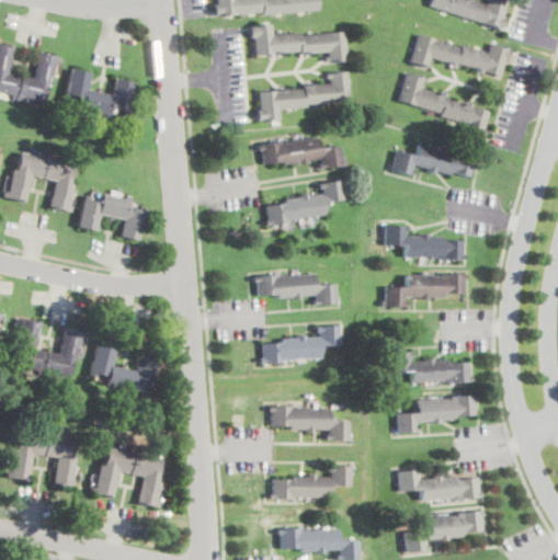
[(320,0),(321,10),(264,15),(263,13),(216,16),(215,4),(218,4),(217,0),(320,0)]
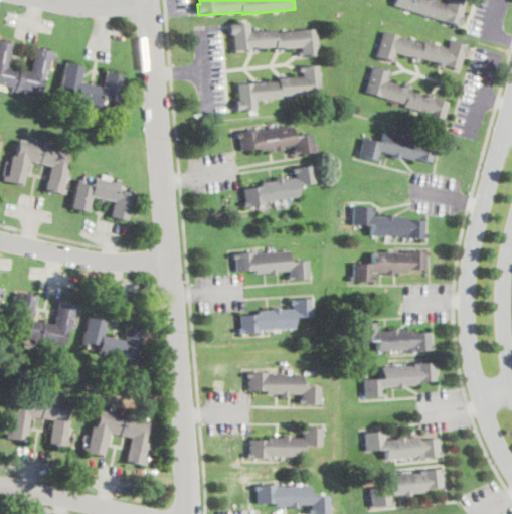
[(395,0),(433,0),(449,5),(450,0),(463,0),(469,2),(467,8),(466,7),(463,17),(466,18),(463,25),(462,25),(461,27),(394,6),(395,0)]
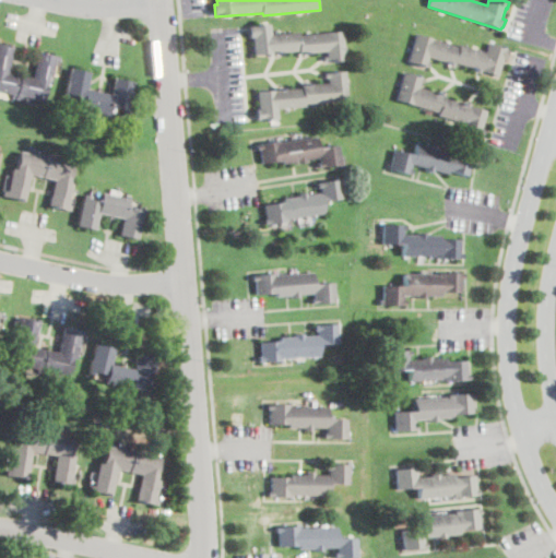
[(273,24),(274,35),(300,33),(300,35),(345,31),(347,60),(326,62),(326,58),(329,58),(328,51),(299,54),(299,51),(256,56),(253,37),(251,37),(250,26),(273,24)]
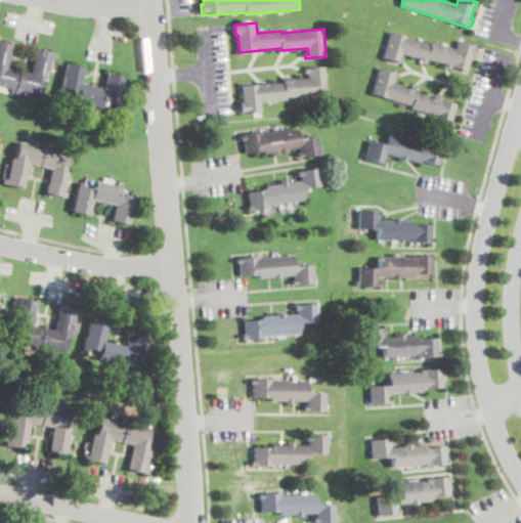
[(392,32),(432,45),(433,43),(458,50),(461,41),(477,46),(477,47),(479,48),(477,56),(474,55),(468,74),(456,70),(456,68),(453,68),(452,69),(451,69),(448,68),(449,67),(429,59),(427,66),(423,63),(424,60),(404,54),(402,59),(405,60),(404,64),(401,63),(400,64),(394,62),(393,64),(386,62),(387,59),(384,58),(392,32)]
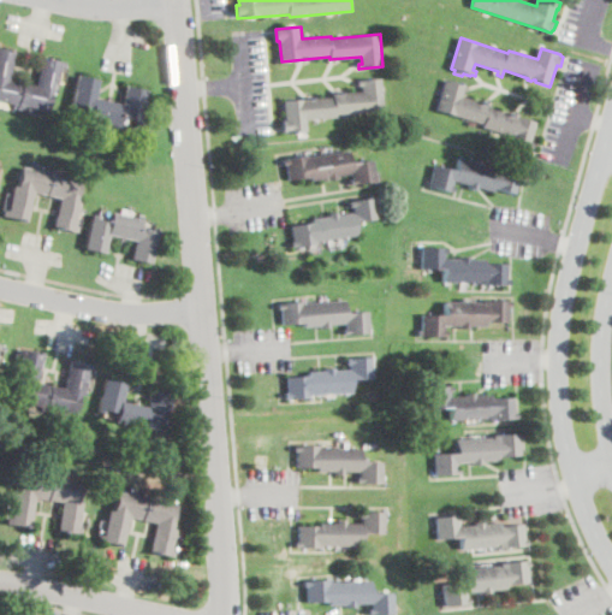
[(34,86),(39,87),(45,58),(70,64),(69,70),(65,69),(59,94),(55,94),(51,113),(27,107),(25,112),(16,110),(16,105),(0,101),(0,48),(18,53),(12,81),(34,86)]
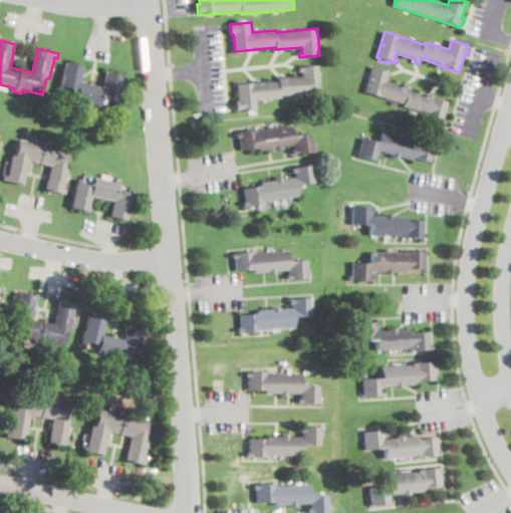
[(82,82),(104,87),(107,72),(125,76),(119,106),(115,105),(115,101),(104,99),(102,106),(75,100),(77,93),(69,91),(68,94),(61,92),(68,63),(85,68),(82,82)]
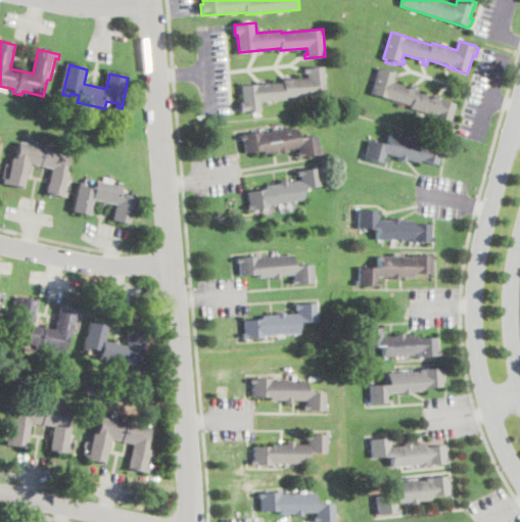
[(327,67),(328,75),(329,93),(287,97),(287,100),(262,102),(263,111),(241,113),(240,102),(244,102),(242,86),(283,82),(283,79),(310,77),(310,74),(306,74),(306,68),(327,67)]
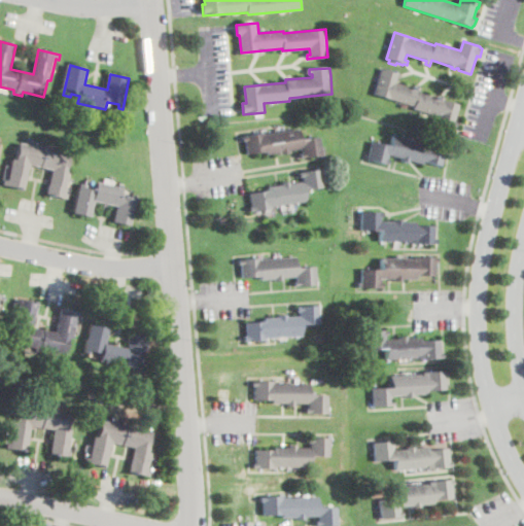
[(403,76),(402,78),(402,79),(398,78),(397,83),(417,90),(418,86),(422,89),(421,93),(442,99),(442,97),(447,98),(446,101),(461,105),(456,123),(459,123),(456,133),(451,131),(451,134),(440,130),(440,128),(437,127),(439,117),(415,110),(416,107),(375,95),(383,68),(400,73),(399,74),(403,75),(403,76)]
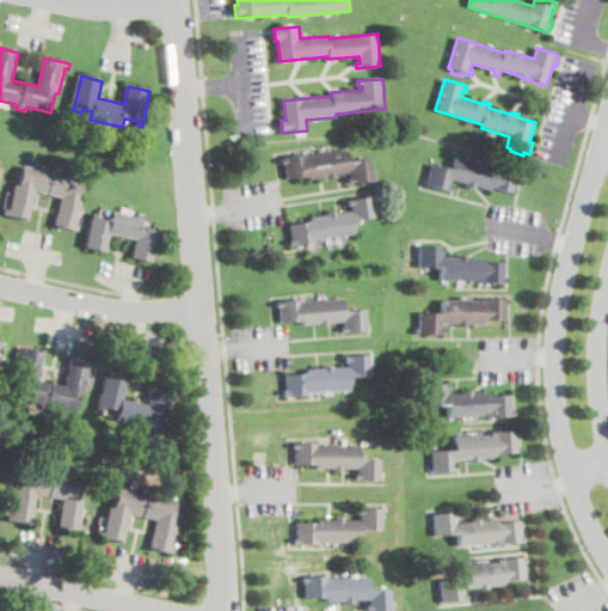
[(349,150),(351,163),(373,159),(376,181),(350,184),(349,179),(352,179),(352,173),(337,176),(337,178),(329,179),(327,177),(311,179),(311,176),(288,178),(286,164),(282,165),(282,160),(349,150)]
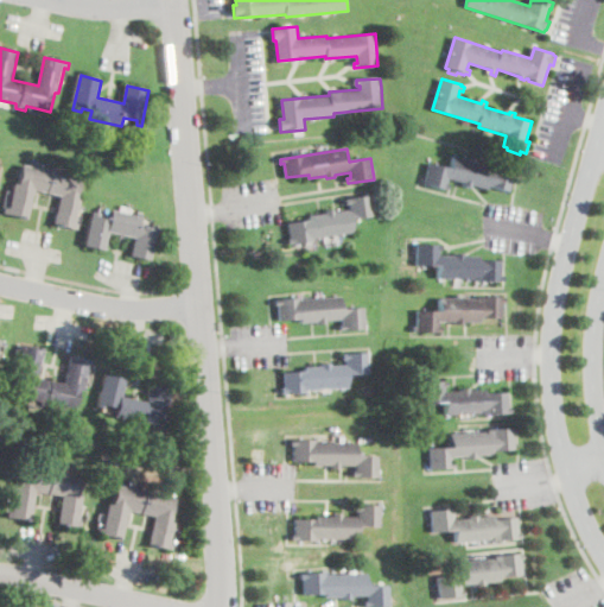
[(489,168),(491,168),(491,165),(520,174),(519,178),(516,177),(513,194),(491,188),(490,190),(475,187),(474,189),(465,187),(466,184),(450,179),(449,185),(451,187),(450,190),(447,190),(447,191),(425,185),(431,164),(452,170),(456,158),(489,168)]
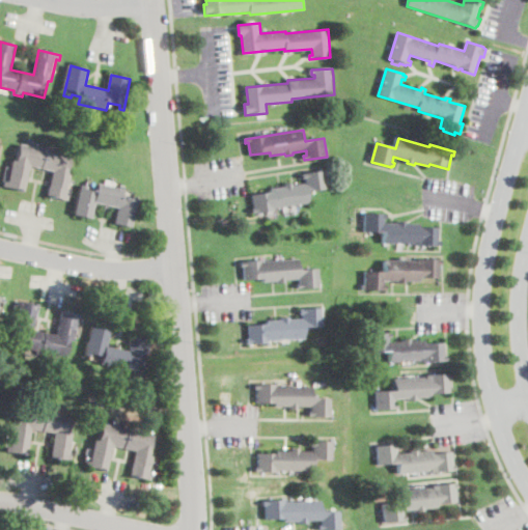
[(29,146),(43,149),(44,146),(53,148),(52,150),(74,156),(70,173),(73,174),(67,196),(72,196),(71,202),(49,196),(55,172),(32,167),(26,192),(6,187),(7,183),(9,183),(15,161),(17,162),(22,144),(29,146)]
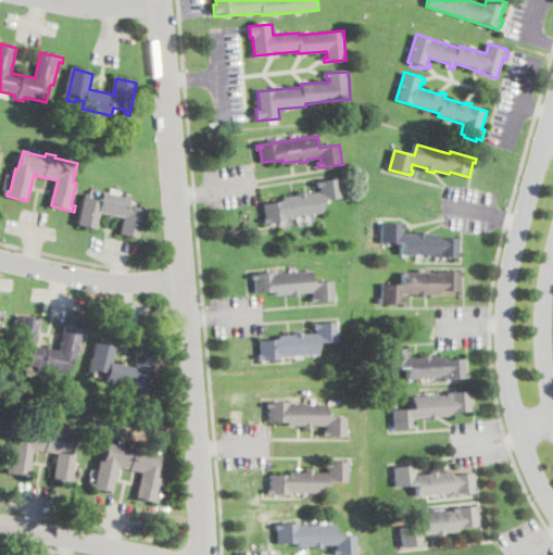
[(340,179),(341,188),(343,198),(324,201),(326,213),(265,224),(265,219),(267,219),(265,204),(285,201),(284,198),(299,194),(298,193),(306,191),(308,194),(321,191),(319,187),(317,187),(316,183),(340,179)]
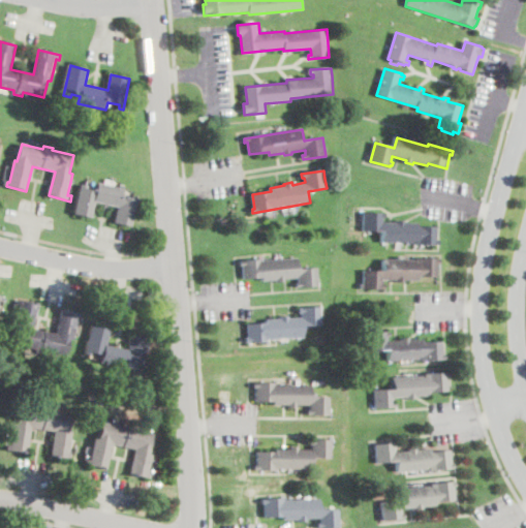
[(106,185),(120,188),(120,185),(125,186),(123,197),(133,199),(133,196),(140,197),(132,227),(116,223),(119,208),(96,203),(93,219),(75,215),(83,185),(88,186),(88,188),(96,190),(98,183),(106,185)]
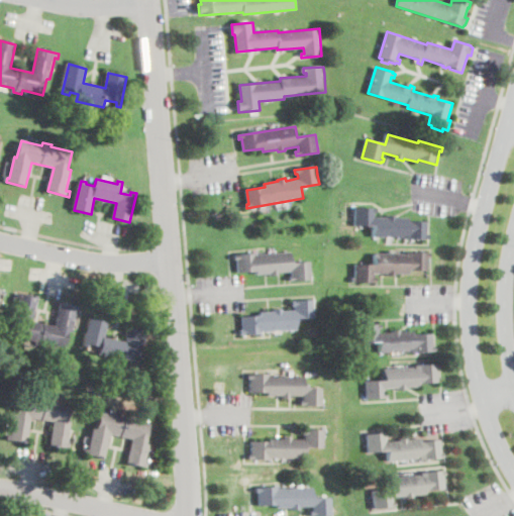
[(378,213),(376,213),(376,218),(388,218),(388,216),(397,216),(397,218),(411,218),(411,221),(428,222),(428,235),(431,235),(431,240),(406,240),(406,237),(403,237),(403,238),(398,238),(398,244),(386,244),(386,238),(374,238),(374,227),(355,226),(356,217),(349,217),(349,208),(376,209),(378,209),(378,213)]
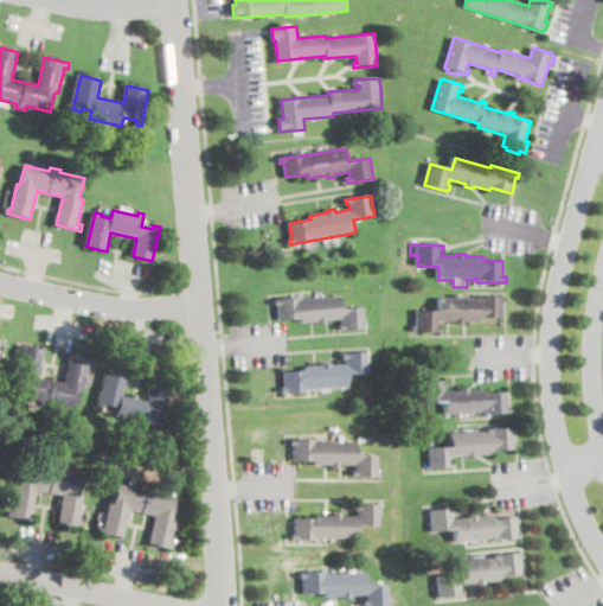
[(469,295),(469,299),(478,300),(478,298),(504,298),(504,299),(506,299),(506,303),(504,303),(504,319),(485,319),(485,323),(466,323),(466,325),(456,325),(456,323),(441,321),(441,327),(443,327),(443,332),(442,332),(442,333),(415,333),(415,331),(415,326),(418,326),(418,312),(440,312),(440,299),(456,299),(457,295),(469,295)]
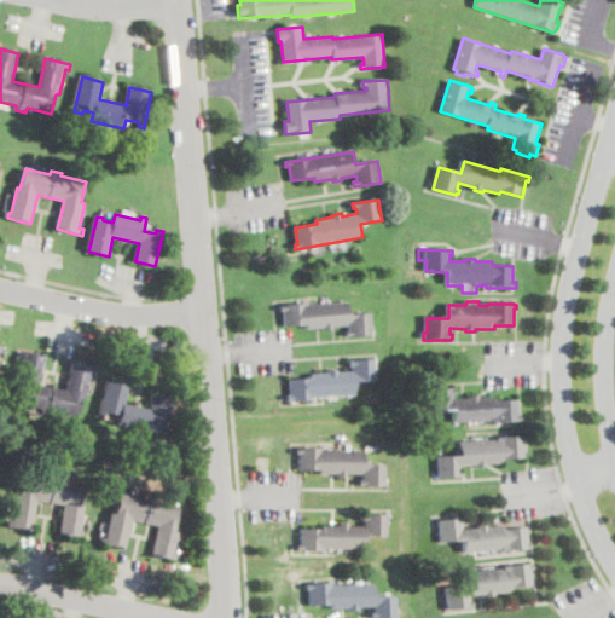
[(349,302),(349,315),(371,313),(372,334),(346,336),(346,331),(349,330),(349,328),(308,330),(307,325),(286,328),(285,311),(280,311),(280,307),(349,302)]
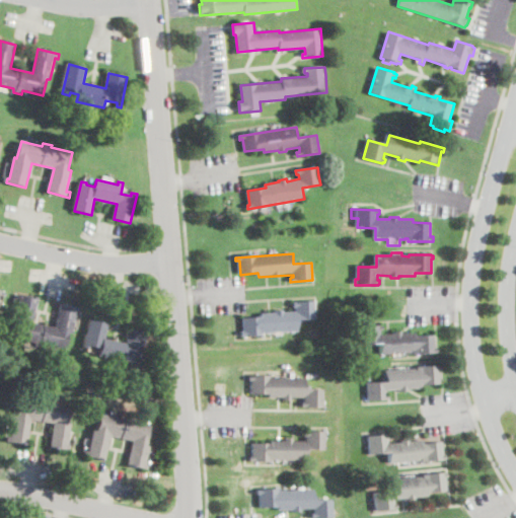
[(41,324),(57,328),(62,304),(68,305),(69,300),(76,302),(75,306),(83,307),(82,313),(78,312),(74,335),(70,334),(67,350),(47,346),(46,350),(39,349),(40,344),(16,339),(19,322),(16,322),(21,301),(18,300),(19,295),(40,299),(34,323),(41,324)]
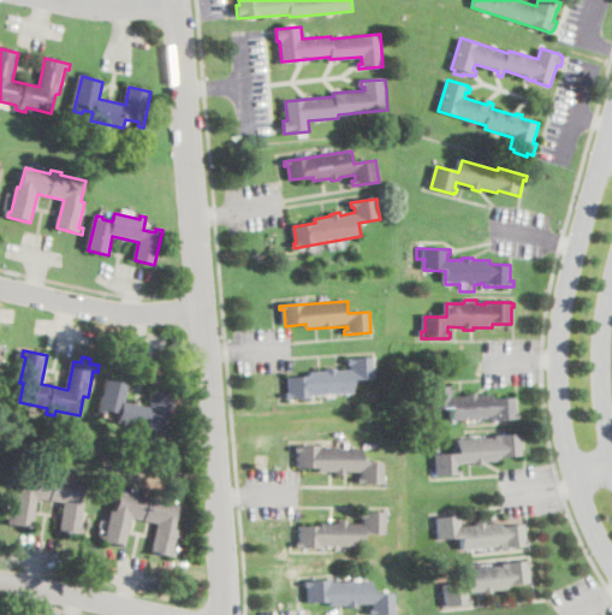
[(374,356),(375,365),(375,380),(354,382),(355,394),(314,396),(314,398),(287,400),(286,394),(290,394),(289,378),(309,377),(309,372),(326,372),(326,368),(336,368),(336,372),(351,371),(350,365),(346,365),(346,359),(374,356)]
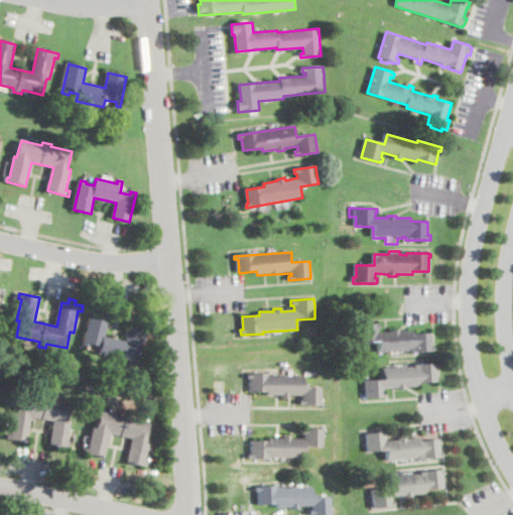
[(107,338),(126,342),(130,327),(148,331),(141,360),(125,357),(124,363),(118,362),(119,360),(101,355),(102,351),(84,347),(91,317),(109,323),(105,337),(107,338)]
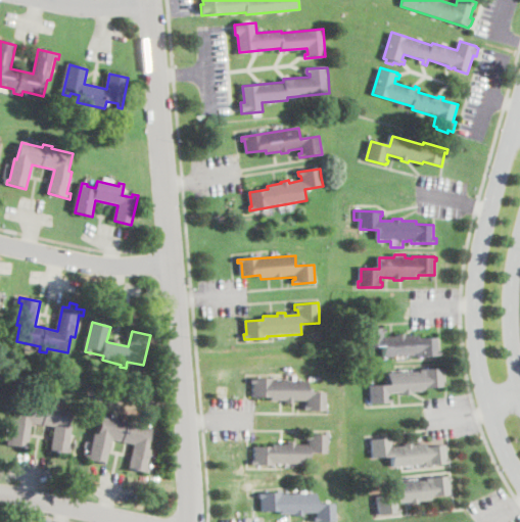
[(384,328),(384,329),(386,329),(387,333),(385,333),(385,338),(397,337),(397,335),(406,335),(407,337),(420,336),(420,339),(438,338),(439,351),(442,351),(442,356),(440,356),(440,357),(418,359),(418,356),(384,358),(384,347),(366,348),(365,329),(384,328)]
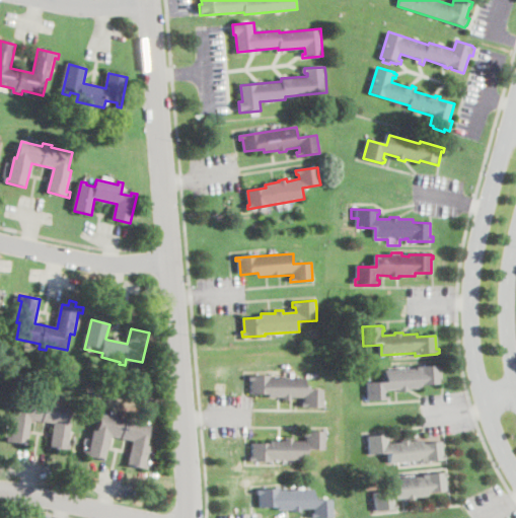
[(440,366),(440,367),(442,367),(442,371),(441,371),(442,384),(423,385),(423,388),(409,389),(409,392),(401,392),(401,390),(388,391),(388,395),(390,395),(390,399),(388,399),(388,400),(369,402),(368,383),(386,382),(386,372),(417,369),(417,367),(440,366)]
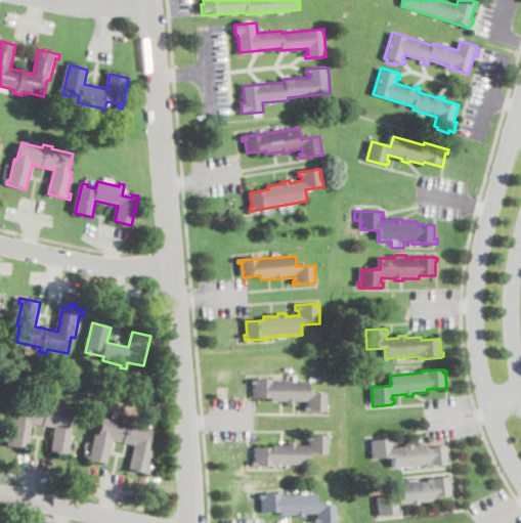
[(308,382),(308,393),(327,393),(327,411),(305,411),(305,406),(307,406),(307,402),(271,401),(271,398),(255,398),(255,385),(251,385),(251,380),(274,380),(274,382),(308,382)]
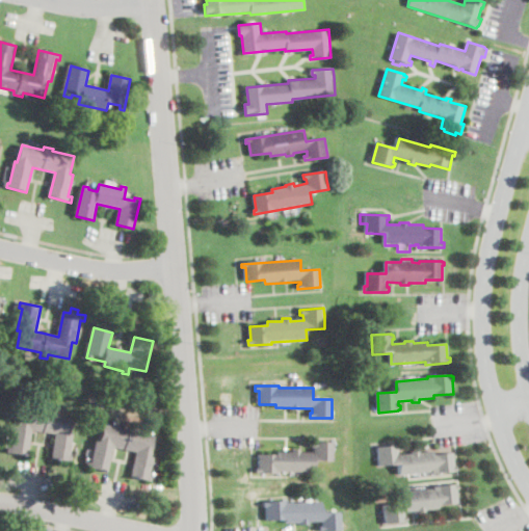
[(44,413),(44,409),(51,410),(51,414),(74,417),(71,434),(75,435),(72,456),(75,457),(74,462),(53,459),(57,434),(48,432),(48,436),(40,435),(41,431),(33,430),(29,456),(6,453),(7,448),(12,448),(16,427),(18,427),(20,409),(44,413)]
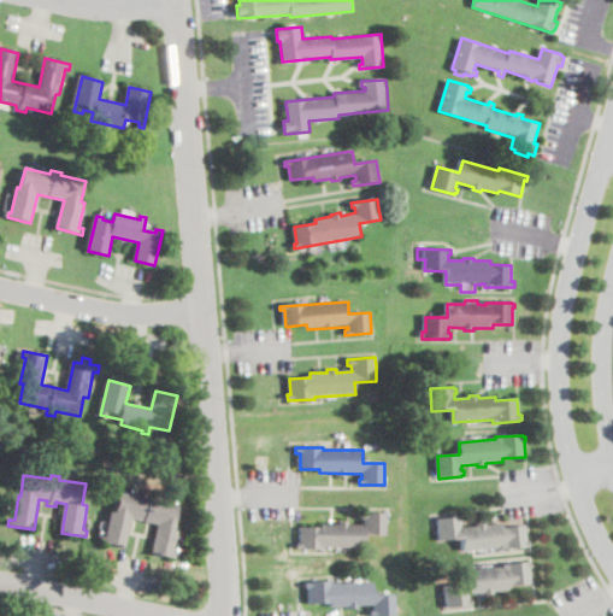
[(181,506),(176,527),(180,527),(175,552),(178,553),(177,559),(153,555),(159,526),(152,523),(149,532),(139,529),(141,522),(131,520),(125,547),(102,543),(104,537),(107,538),(112,512),(116,514),(121,493),(181,506)]
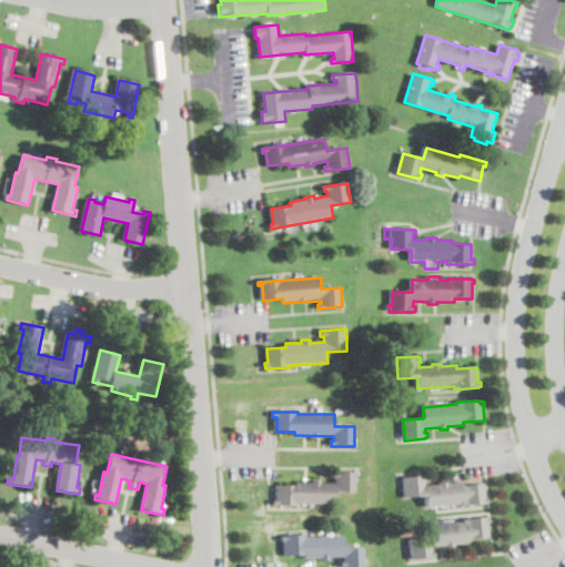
[(357,481),(357,493),(339,493),(339,504),(300,504),(300,506),(274,506),(274,500),(278,500),(278,485),(298,485),(298,482),(313,483),(313,479),(322,479),(322,483),(336,483),(336,478),(333,478),(333,472),(357,473),(357,481)]
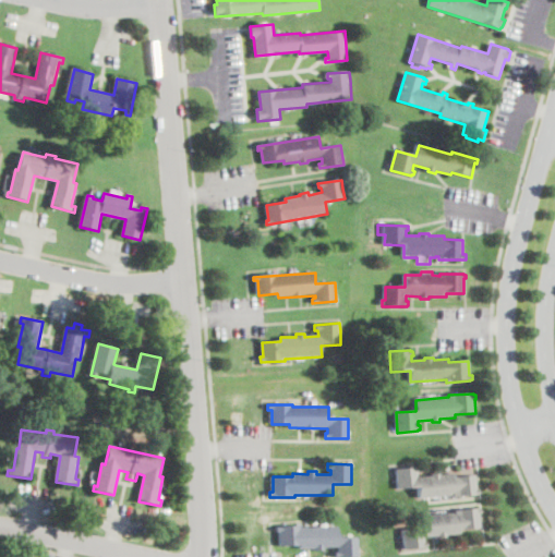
[(421,468),(422,473),(419,473),(419,477),(433,476),(433,474),(442,473),(442,475),(457,474),(457,477),(477,475),(478,489),(481,489),(481,496),(457,498),(457,496),(420,499),(419,488),(399,491),(397,470),(421,468)]
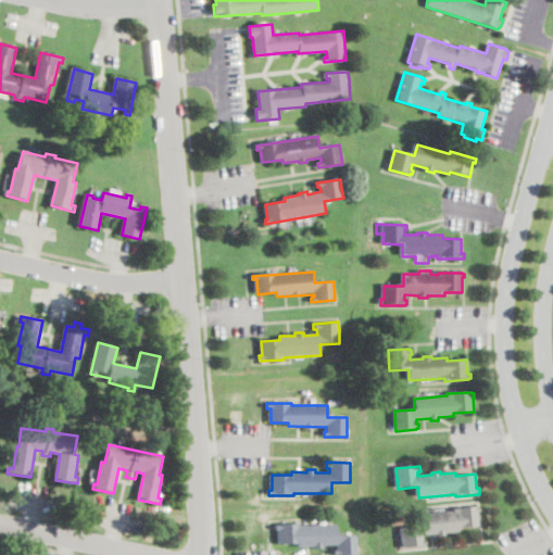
[(479,507),(481,507),(482,512),(479,512),(480,527),(461,528),(462,532),(447,533),(447,535),(438,537),(438,534),(424,535),(425,541),(427,541),(427,545),(425,545),(425,546),(404,547),(403,528),(422,527),(420,515),(455,512),(454,508),(479,507)]
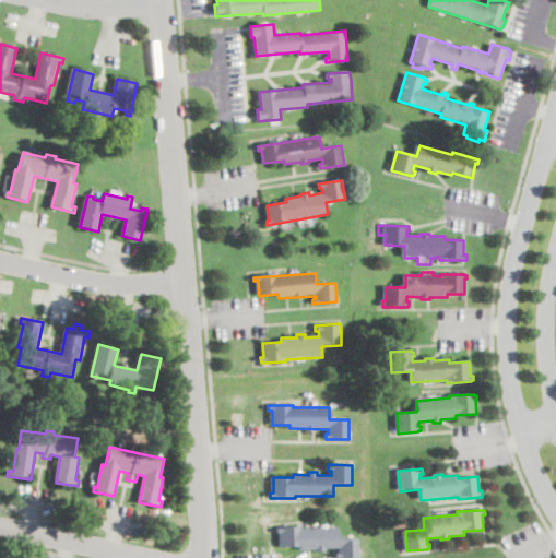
[(302,526),(302,529),(339,527),(340,538),(359,538),(359,557),(336,557),(336,554),(339,554),(339,548),(326,549),(326,553),(317,553),(317,550),(300,550),(300,547),(281,548),(281,532),(276,532),(276,529),(280,529),(280,527),(302,526)]
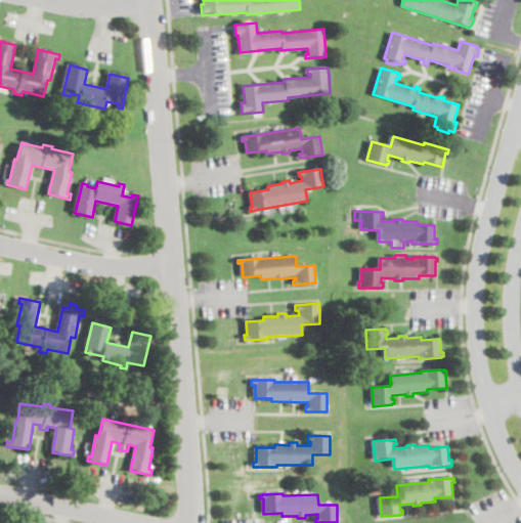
All buildings are outlined.
